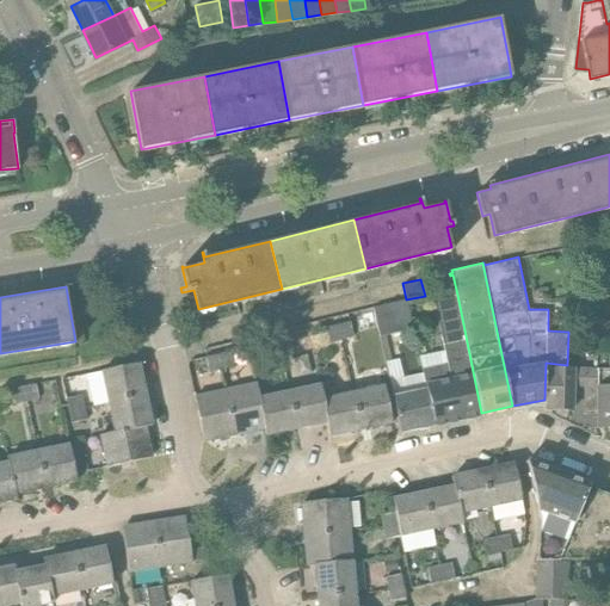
[(436,422),(481,413),(457,295),(435,300),(448,362),(423,366),(424,372),(436,422)]
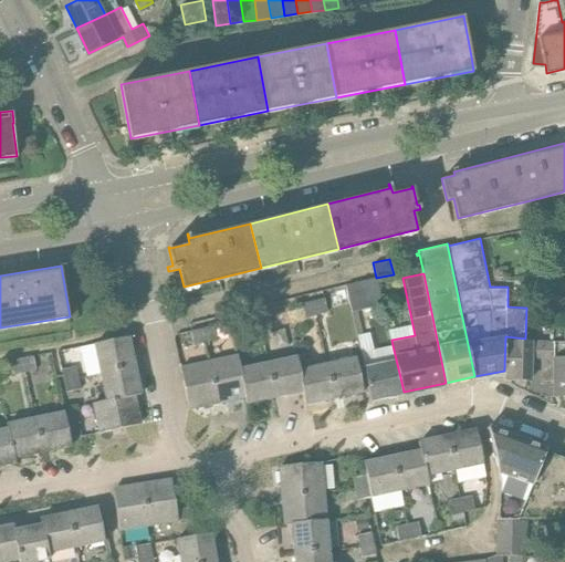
[(358,309),(382,303),(376,278),(376,277),(347,282),(353,310),(358,309)]
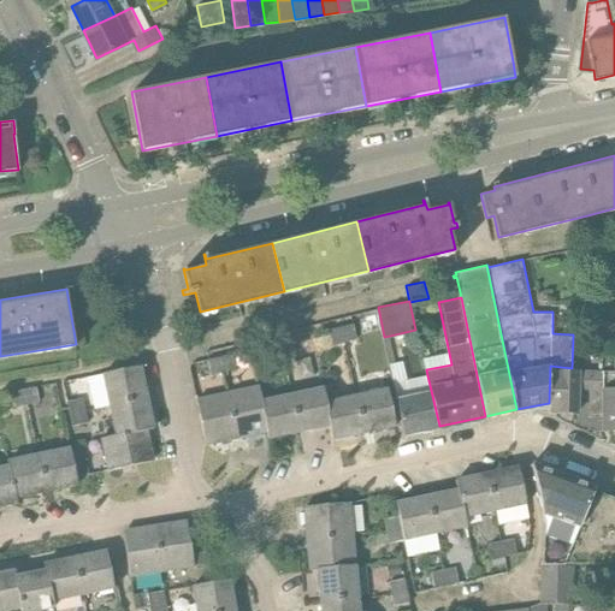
[(346,340),(359,337),(354,321),(342,324),(346,340)]
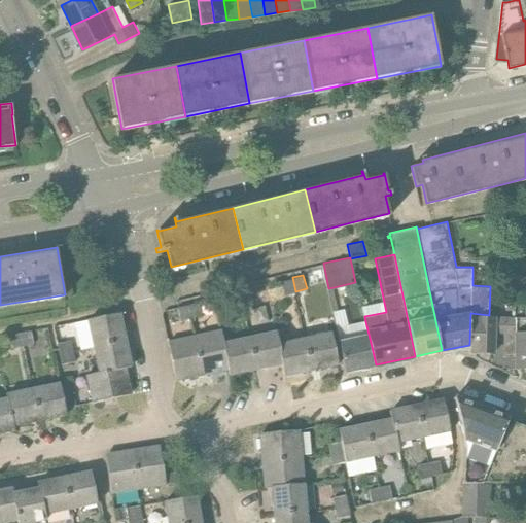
[(285,293),(295,291),(292,277),(281,280),(285,293)]
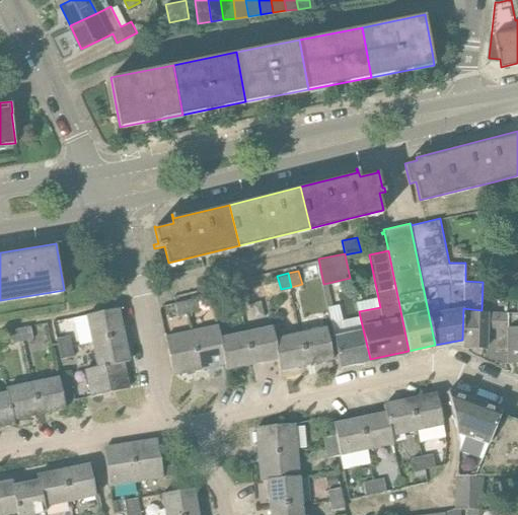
[(240,299),(250,297),(247,283),(236,286),(240,299)]
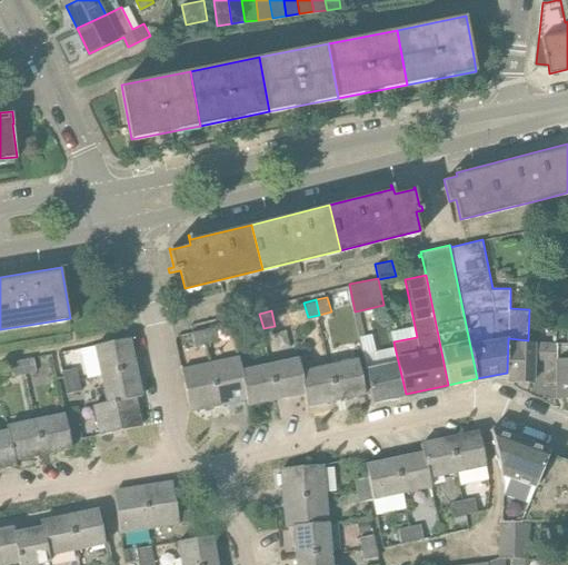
[(263,328),(259,314),(248,316),(251,331),(263,328)]
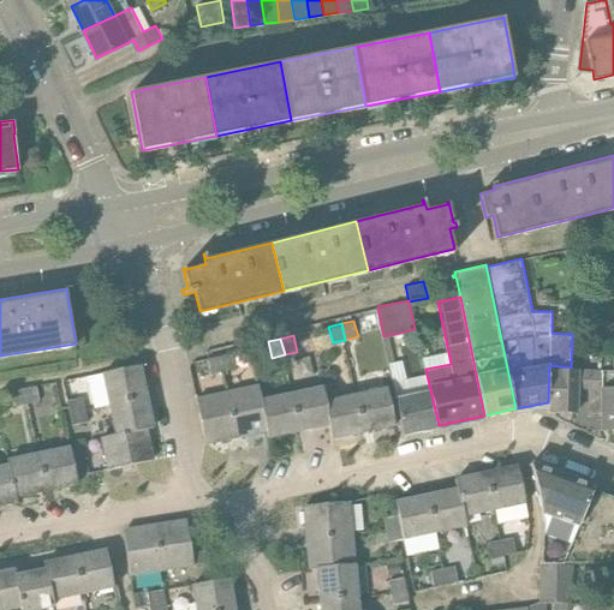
[(224,369),(236,366),(232,351),(220,353),(224,369)]
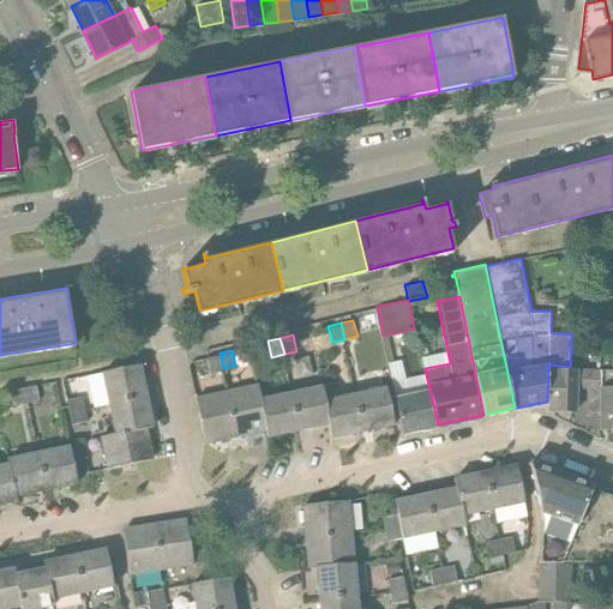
[(211,372),(223,368),(220,353),(208,356),(211,372)]
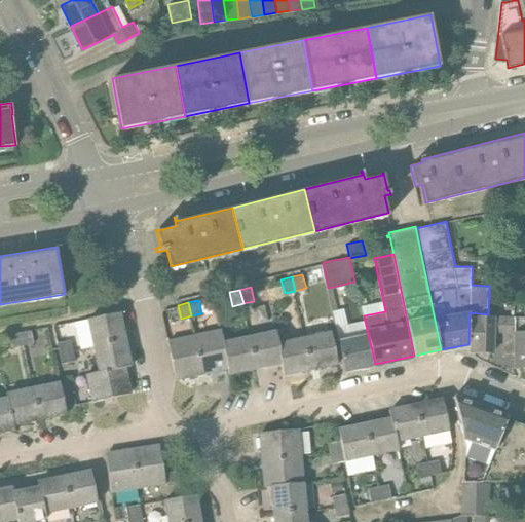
[(345,307),(337,308),(333,309),(340,338),(338,339),(345,370),(375,364),(365,321),(349,324),(345,307)]
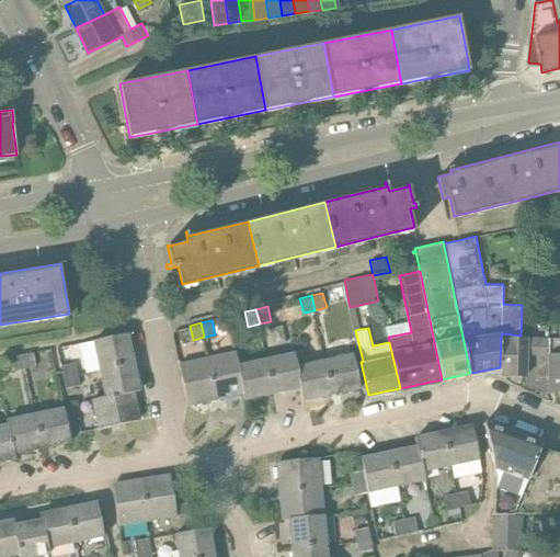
[(100,368),(135,361),(128,331),(93,339),(100,368)]
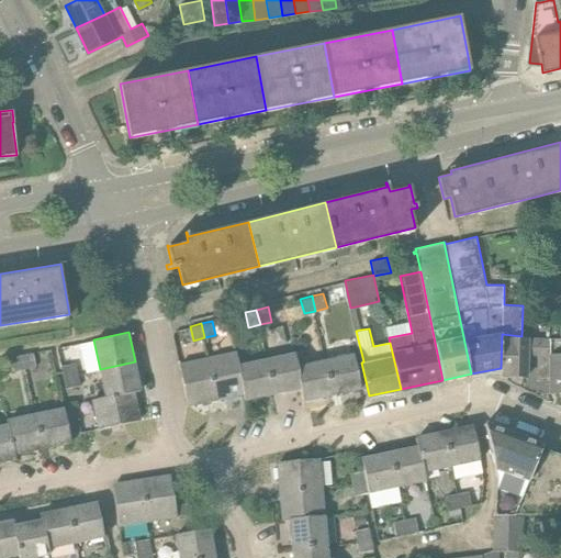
[(501,372),(509,372),(512,372),(514,377),(519,377),(523,374),(527,374),(527,353),(540,354),(540,377),(552,377),(553,337),(522,336),(502,334),(501,368),(501,372)]
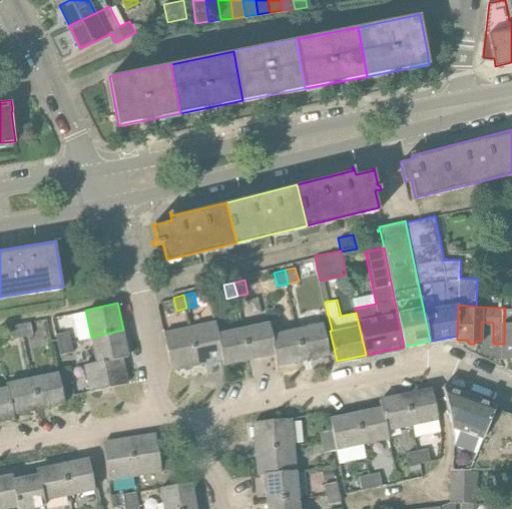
[(511,308),(505,308),(504,344),(503,358),(511,358),(511,308)]
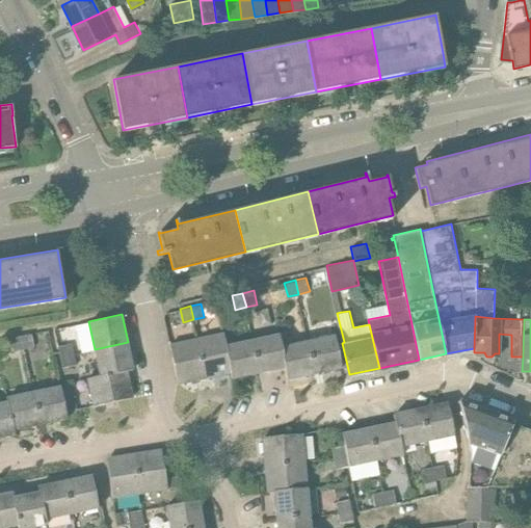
[(24,348),(35,346),(32,332),(21,334),(24,348)]
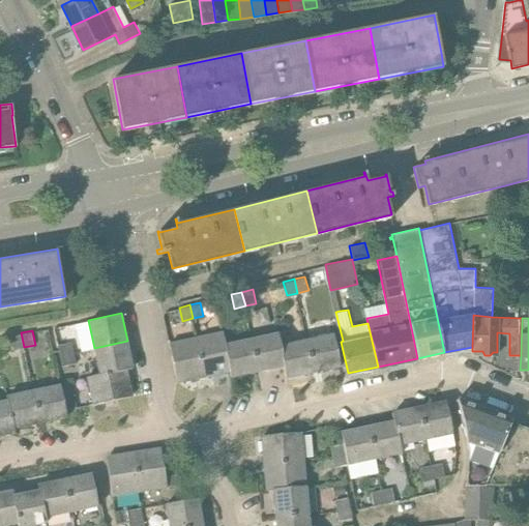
[(204,376),(231,370),(227,342),(224,330),(196,337),(204,376)]
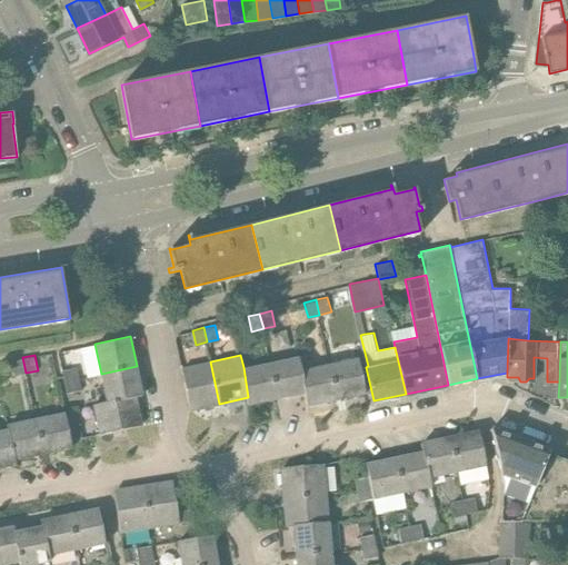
[(277,397),(306,392),(302,368),(299,355),(269,362),(277,397)]
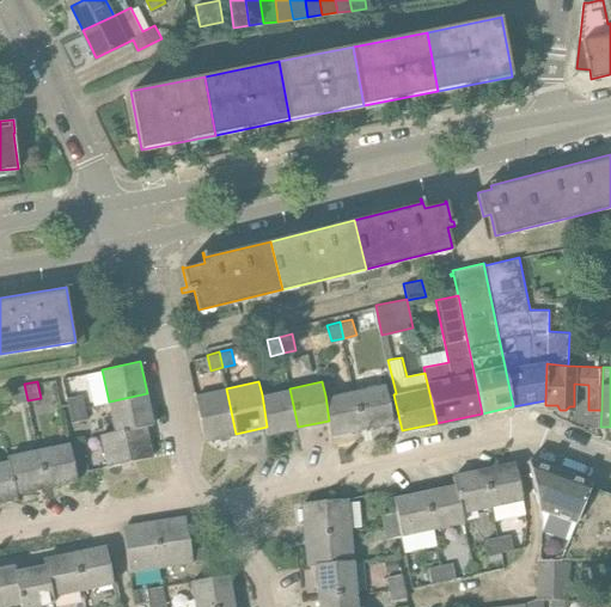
[(355,390),(362,428),(395,421),(386,382),(355,390)]
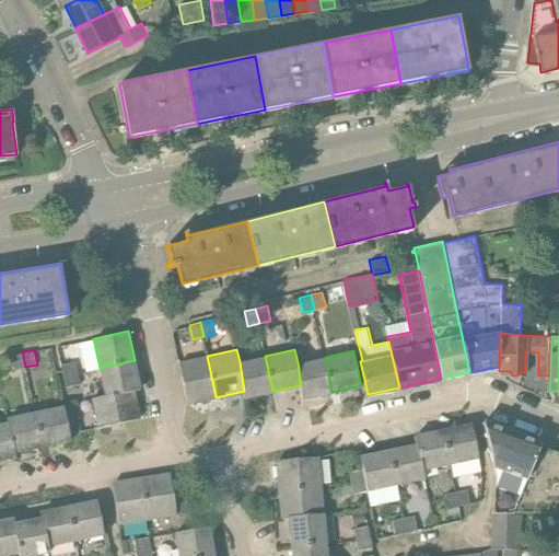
[(13,369),(25,367),(22,351),(11,354),(13,369)]
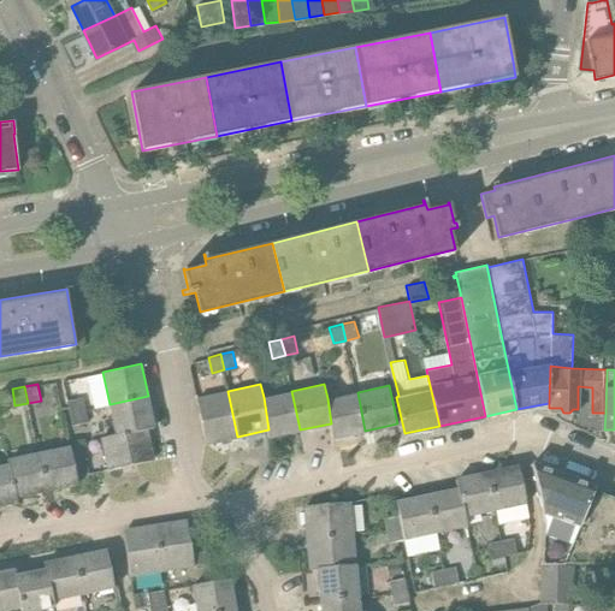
[(207,443),(237,437),(228,391),(197,398),(207,443)]
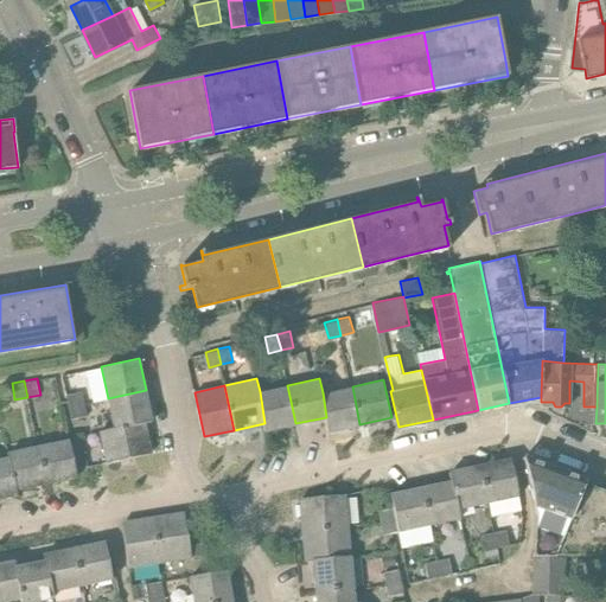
[(266,430),(295,423),(287,385),(260,391),(265,423),(266,430)]
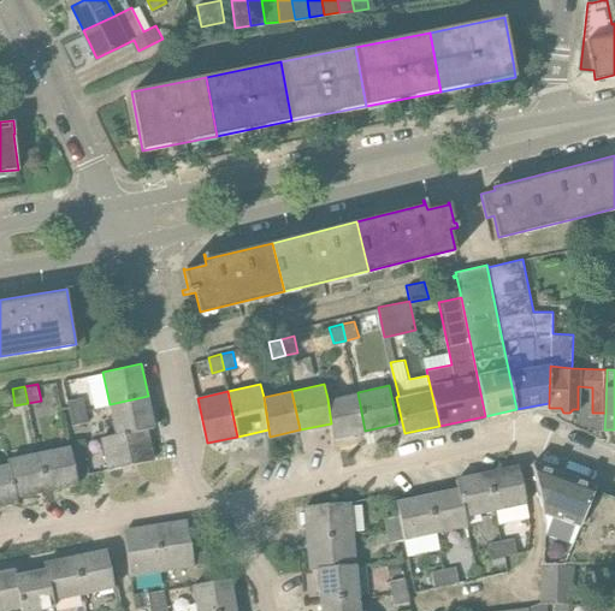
[(333,437),(365,431),(358,392),(327,398),(331,423),(333,437)]
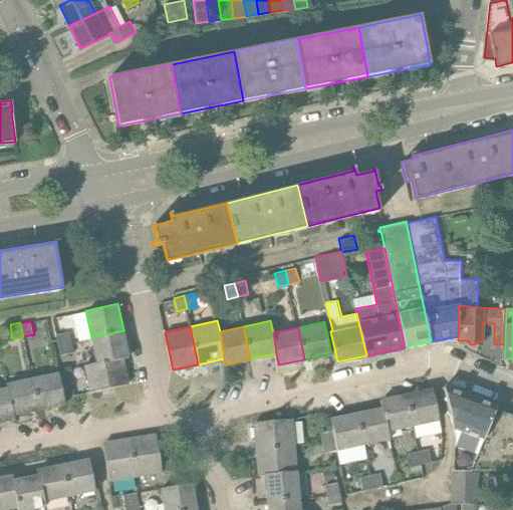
[(58,343),(72,340),(69,330),(56,332),(58,343)]
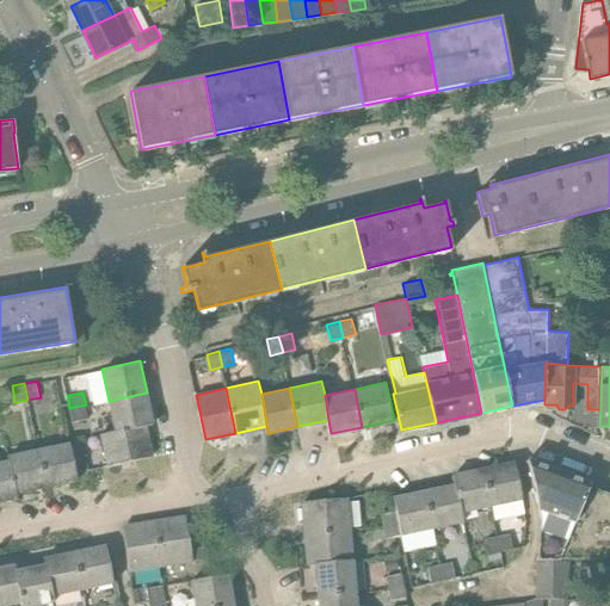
[(115,430),(152,421),(147,393),(109,401),(115,430)]
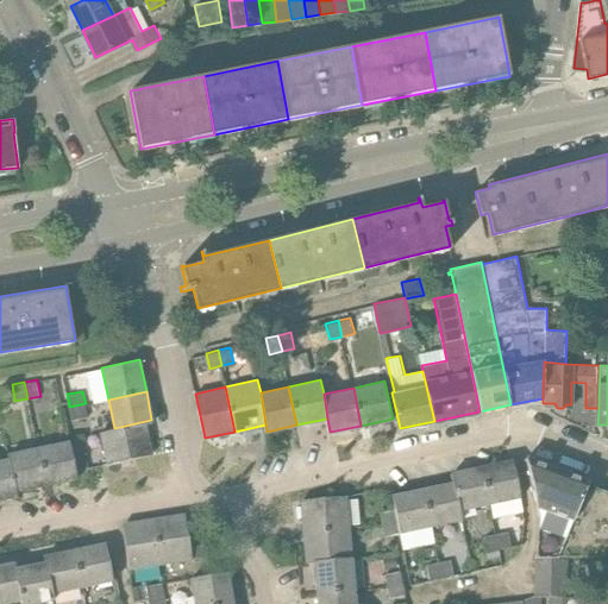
[(73,419),(88,416),(86,403),(69,407),(73,419)]
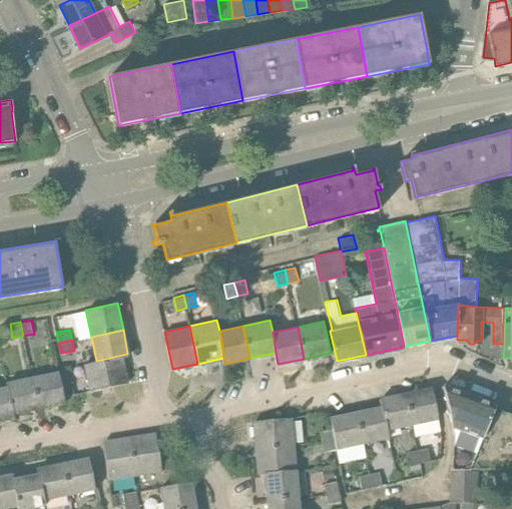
[(90,390),(115,385),(128,382),(122,357),(128,356),(127,354),(96,361),(85,363),(90,390)]
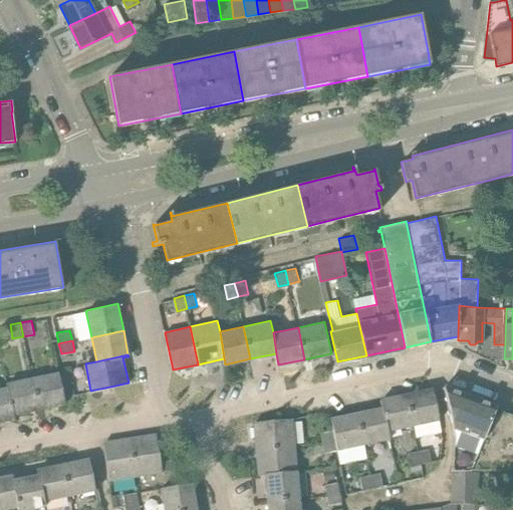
[(65,404),(64,397),(61,384),(59,371),(31,376),(38,409),(65,404)]
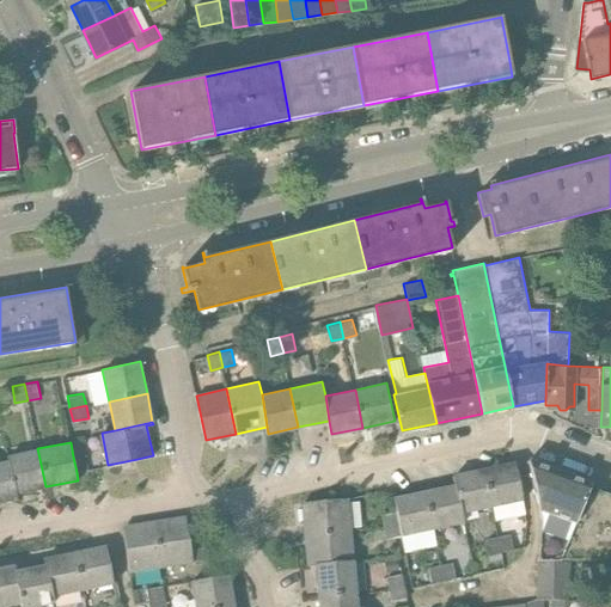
[(17,492),(46,486),(37,448),(7,454),(7,459),(16,498),(18,497),(17,492)]
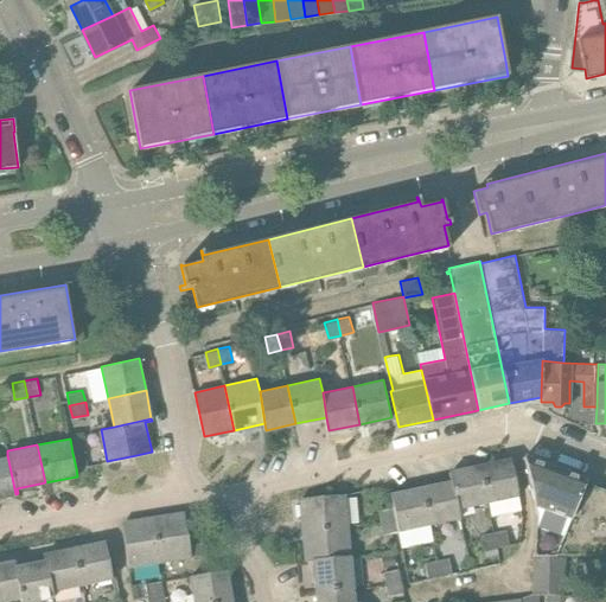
[(84,449),(72,453),(76,468),(88,466),(84,449)]
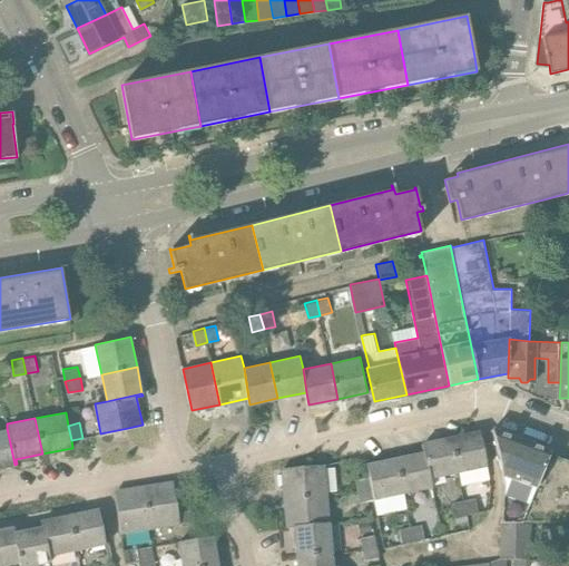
[(504,484),(502,521),(523,521),(555,450),(492,427),(504,484)]
